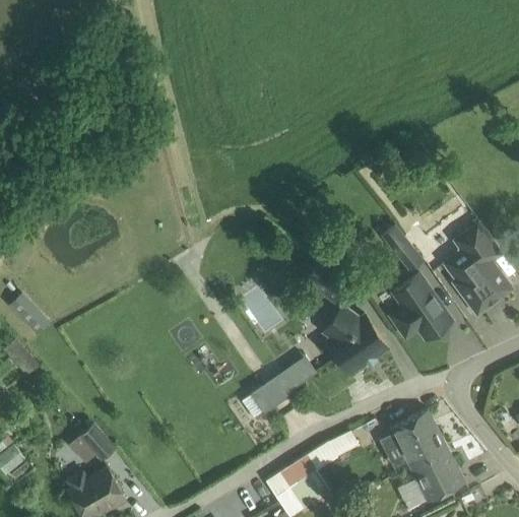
[(423,154),(415,142),(395,155),(399,162),(403,168),(423,154)]
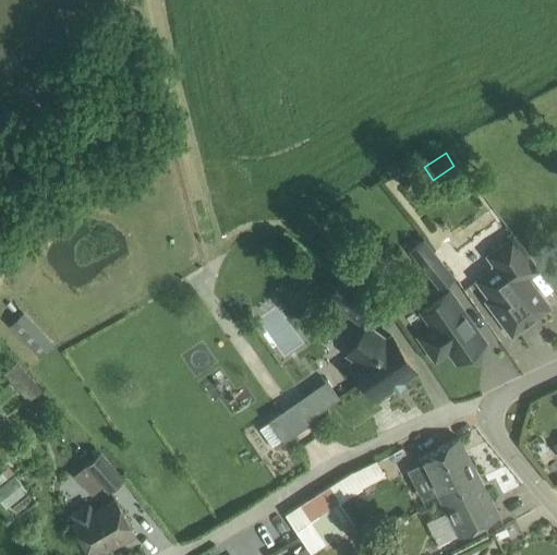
[(537,270),(513,238),(486,257),(494,268),(475,282),(488,300),(485,302),(511,337),(512,336),(510,333),(524,322),(527,325),(549,309),(527,278),(537,270)]
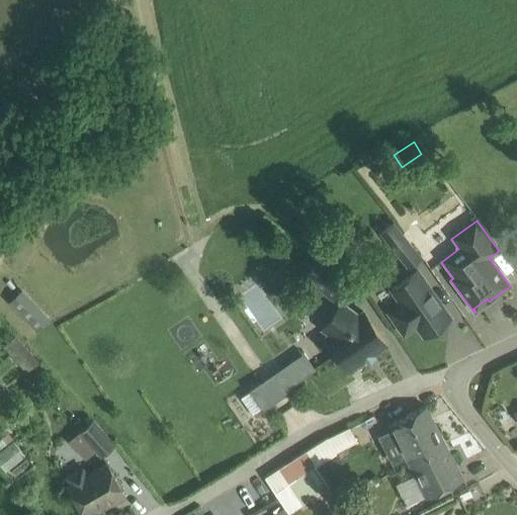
[(379,234),(389,246),(408,269),(420,259),(392,224),(379,234)]
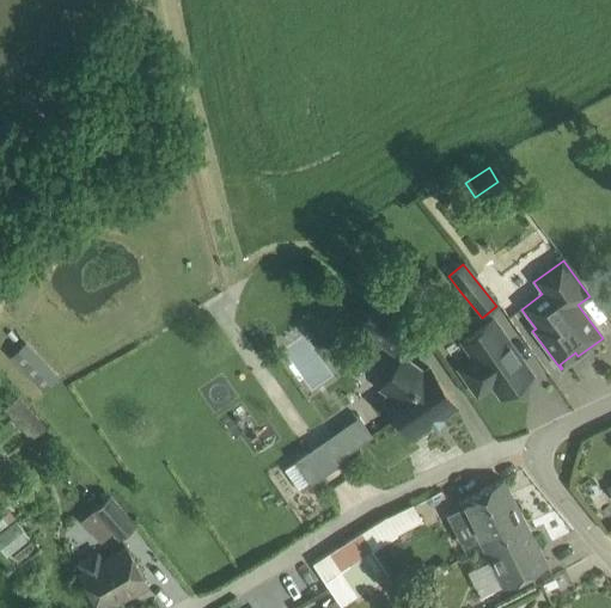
[(410,330),(374,305),(358,329),(393,354),(410,330)]
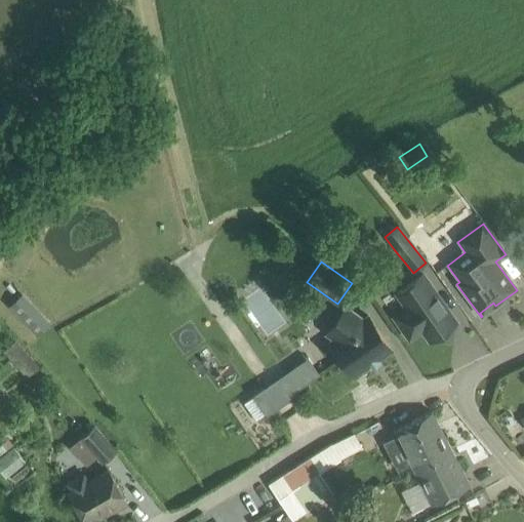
[(455,323),(421,276),(396,294),(406,309),(394,318),(409,339),(421,330),(429,342),(455,323)]
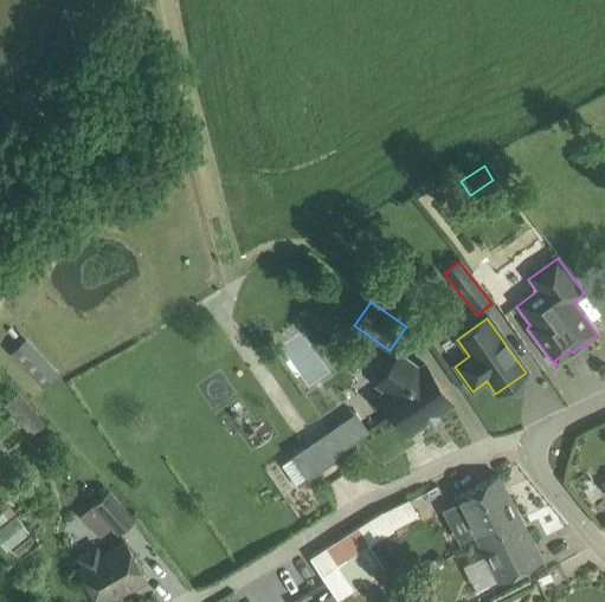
[(391,414),(406,437),(451,406),(424,367),(418,370),(398,355),(375,386),(385,393),(379,397),(383,401),(379,403),(388,415),(391,414)]
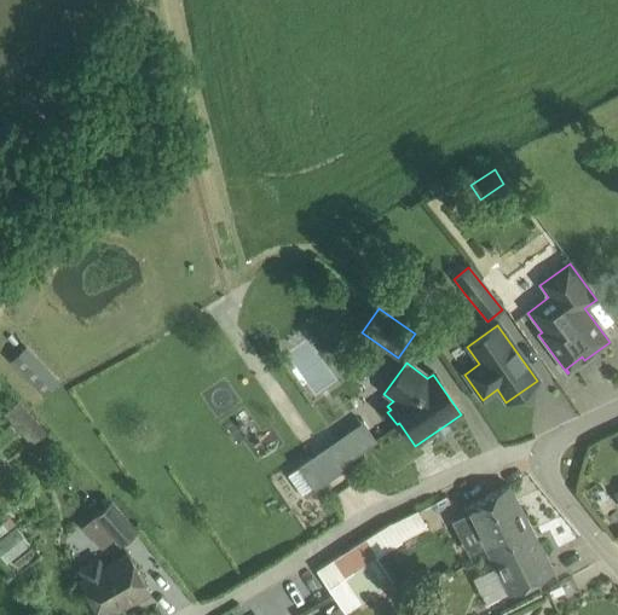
[(19,434),(34,421),(17,402),(3,416),(19,434)]
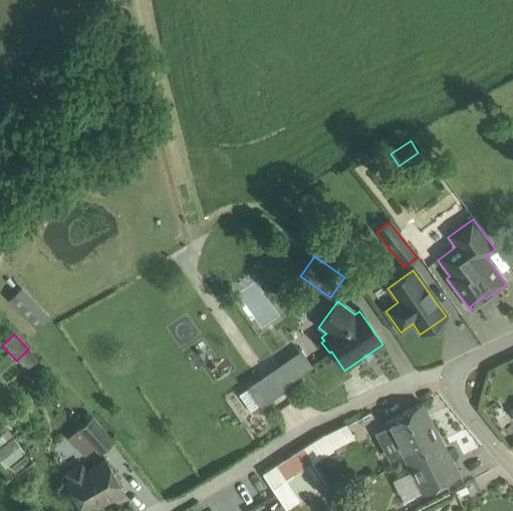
[(259,409),(270,401),(257,382),(246,390),(259,409)]
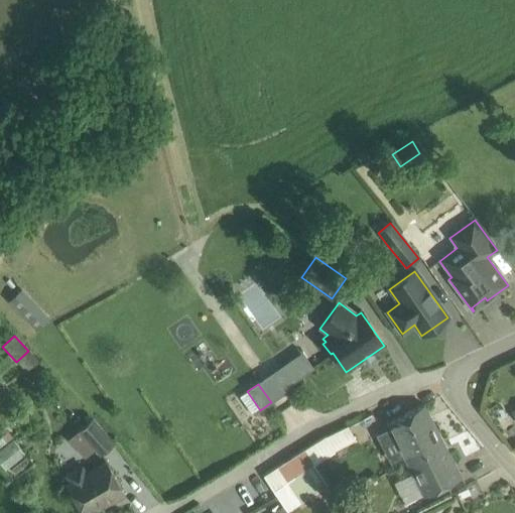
[(423,406),(387,424),(406,463),(442,444),(423,406)]
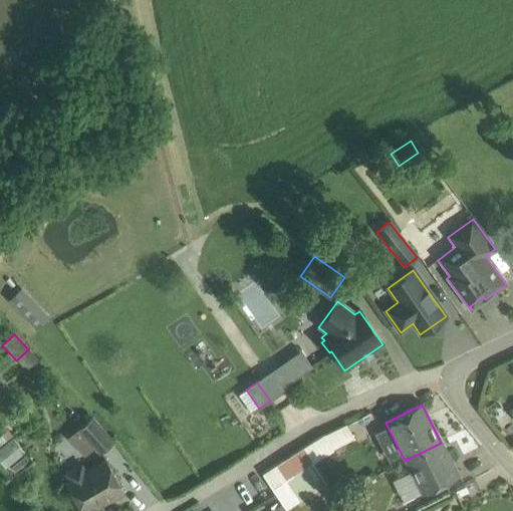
[(98,454),(112,441),(92,419),(78,432),(98,454)]
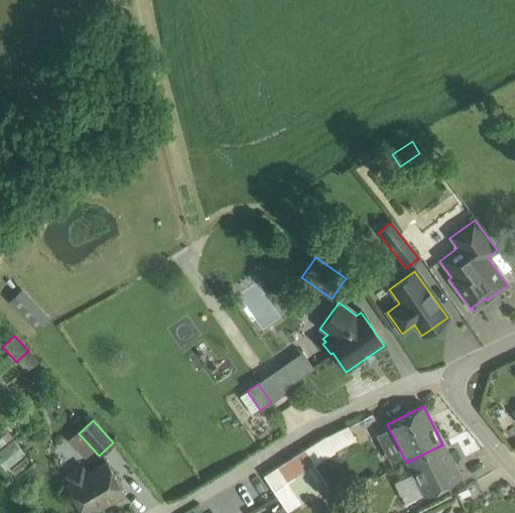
[(313,465),(334,452),(355,441),(347,427),(325,437),(304,451),(313,465)]
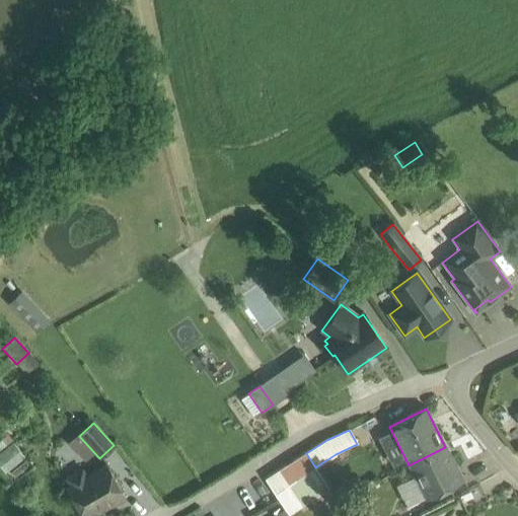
[(0,453),(12,444),(3,433),(0,435),(0,453)]
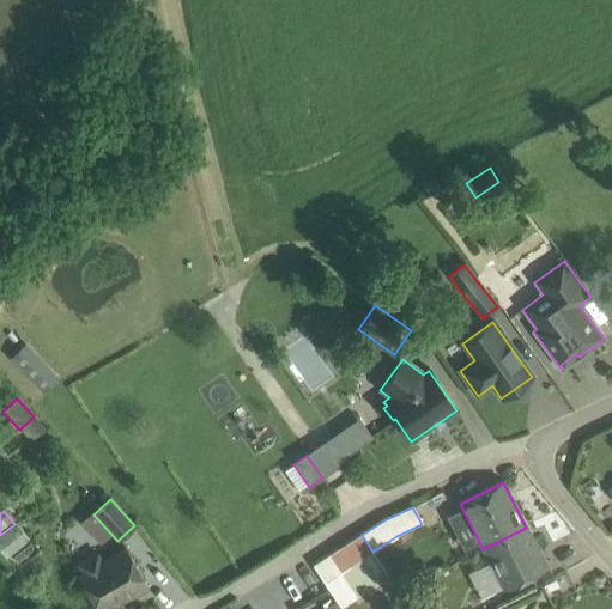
[(526,528),(483,549),(504,590),(547,567),(526,528)]
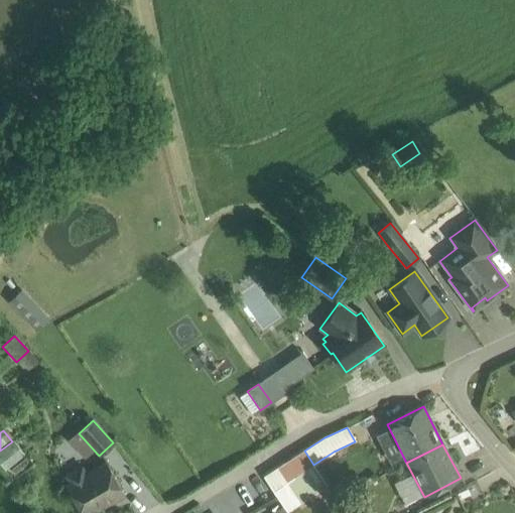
[(304,451),(263,477),(285,512),(288,512),(328,487),(313,465),(304,451)]
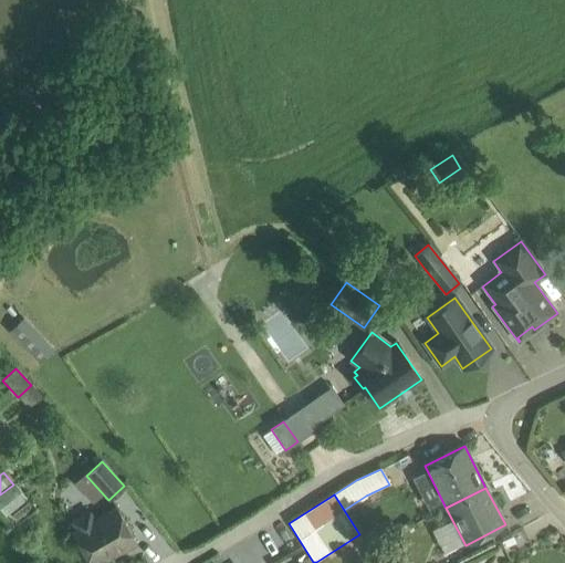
[(74,531),(73,532),(90,562),(97,562),(116,551),(117,554),(135,544),(115,508),(94,519),(90,511),(70,522),(74,531)]
